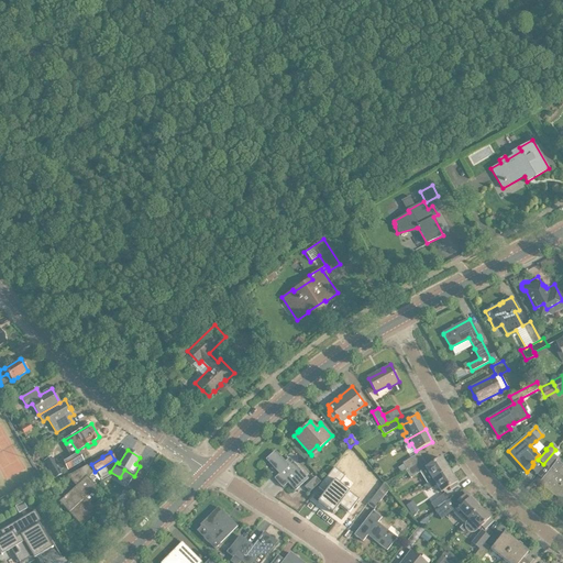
[(268,460),(280,472),(274,478),(283,487),(287,483),(295,490),(308,478),(288,457),(284,462),(275,452),(266,461),(267,461),(268,460)]
